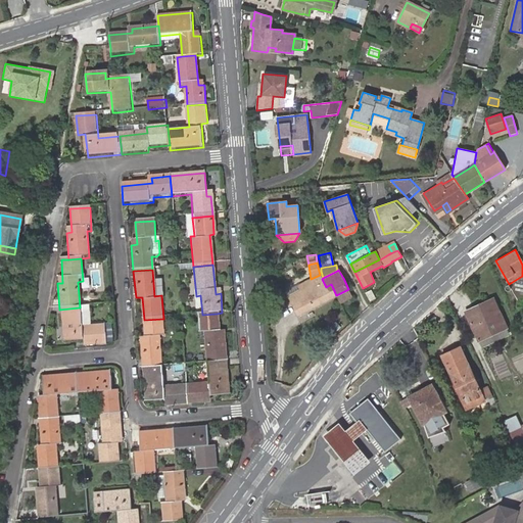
[(289,296),(299,315),(336,295),(331,284),(326,287),(322,279),(320,275),(311,279),(303,283),(305,287),(289,296)]
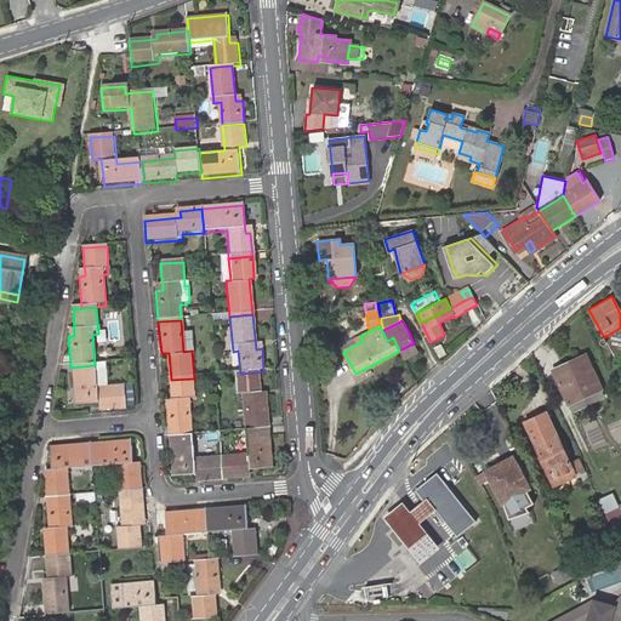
[(604,337),(616,362),(620,358),(620,328),(604,337)]
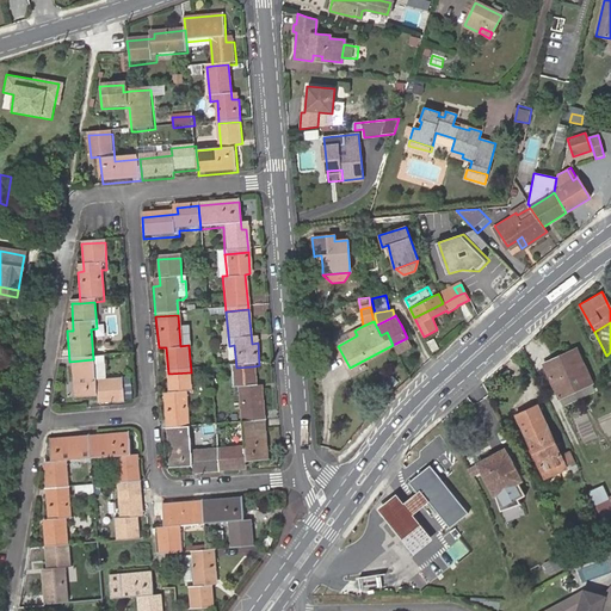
[(335,340),(338,346),(357,335),(355,331),(335,340)]
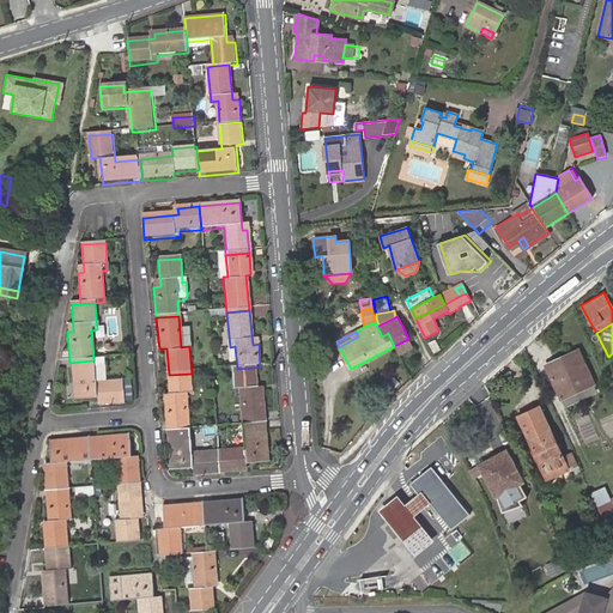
[(394,346),(400,358),(414,351),(408,339),(394,346)]
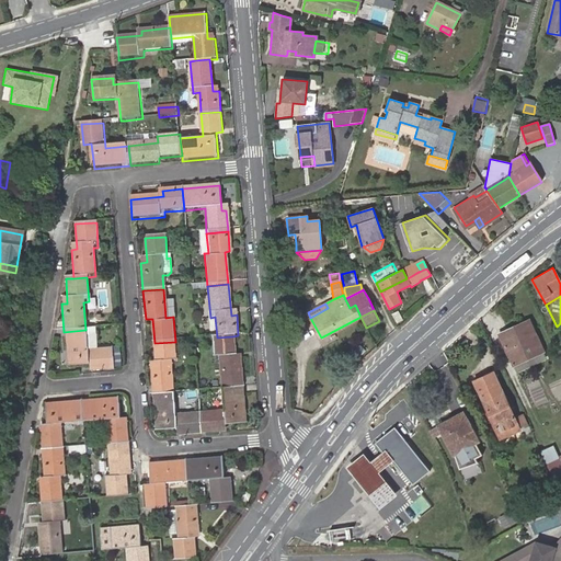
[(528,321),(508,331),(511,334),(530,325),(528,321)]
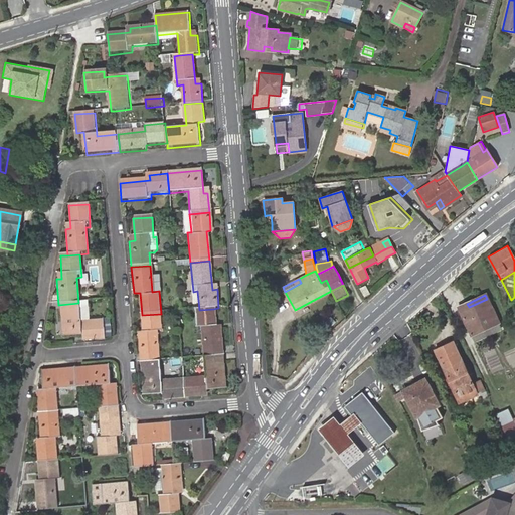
[(469,307),(467,304),(458,308),(472,336),(498,324),(487,299),(469,307)]
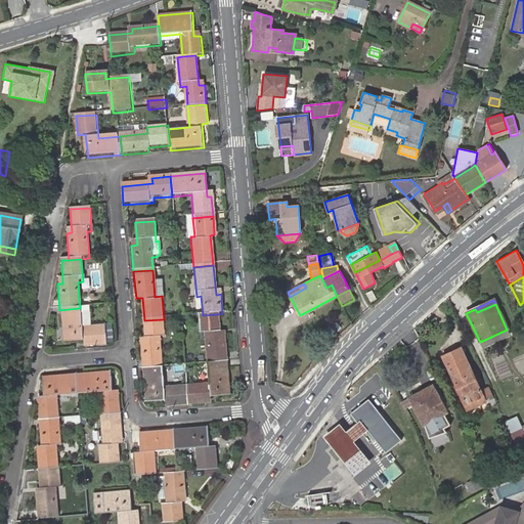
[(80,308),(59,310),(62,344),(86,342),(87,349),(105,347),(104,328),(82,330),(80,308)]
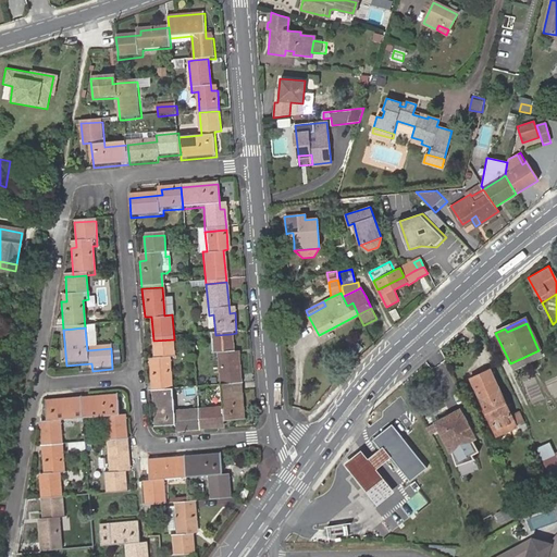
[(220,387),(242,385),(238,358),(233,358),(231,334),(215,335),(210,335),(212,360),(218,359),(220,387)]
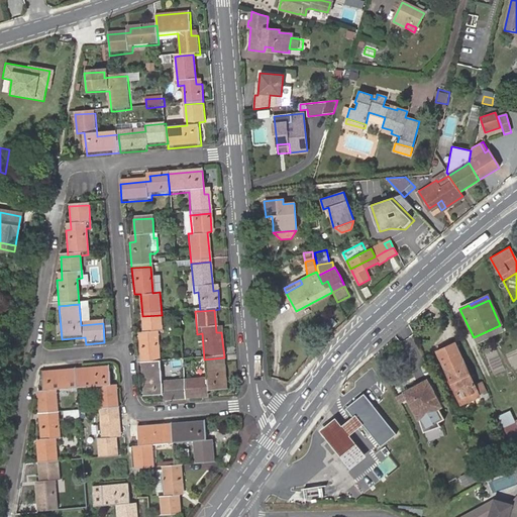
[(162,315),(142,316),(144,339),(138,340),(140,365),(160,364),(157,338),(164,337),(162,315)]
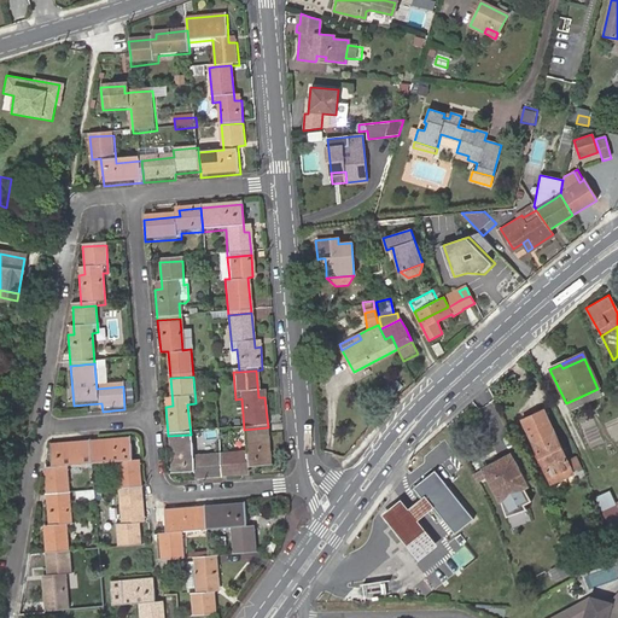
[(601,397),(598,389),(566,403),(570,412),(601,397)]
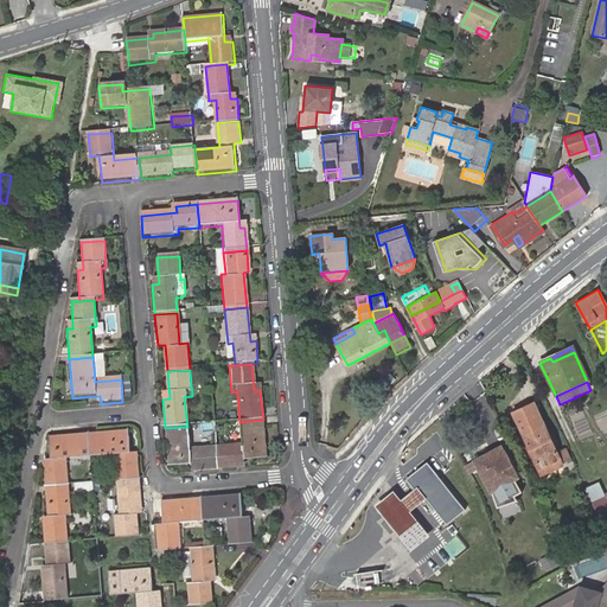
[(511,414),(541,475),(561,466),(560,464),(555,454),(532,404),(511,414)]
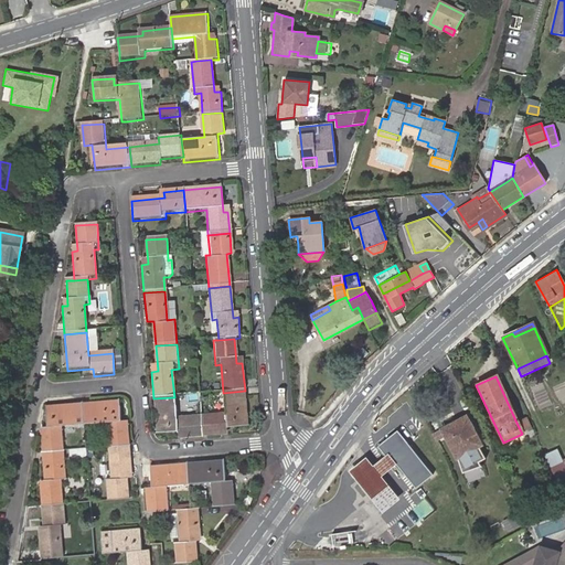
[(248,428),(245,391),(223,393),(224,409),(200,412),(202,439),(223,437),(223,430),(248,428)]
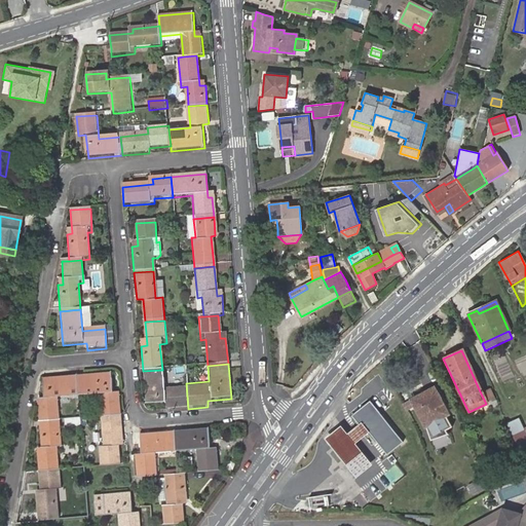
[(170,411),(188,409),(186,383),(163,385),(162,370),(143,371),(146,406),(168,404),(170,411)]
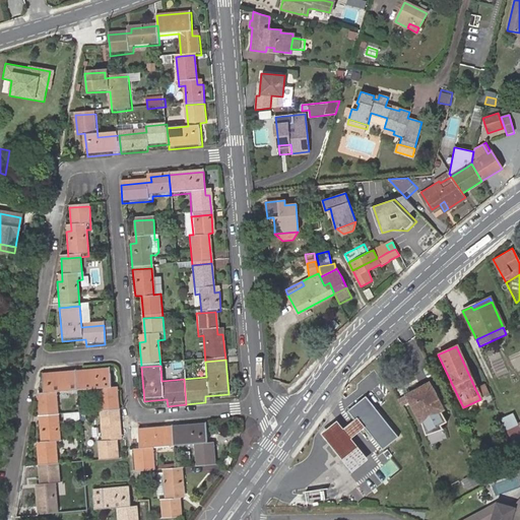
[(100,414),(118,412),(117,394),(111,395),(109,372),(76,375),(77,398),(99,396),(100,414)]
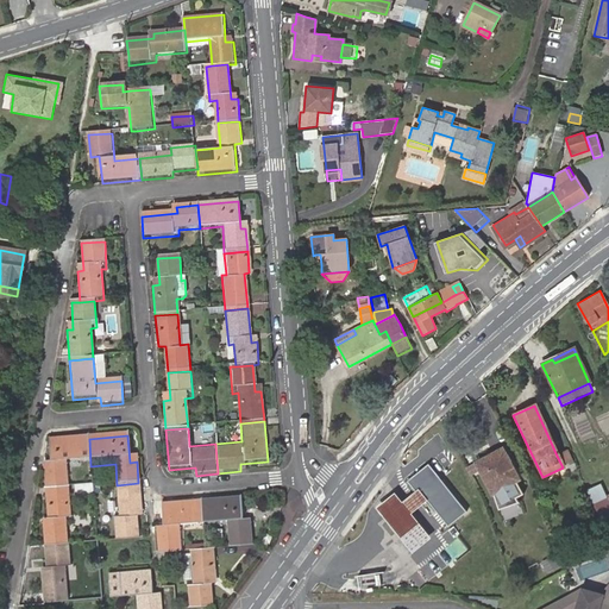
[(45,493),(69,490),(68,468),(90,466),(89,439),(48,443),(50,469),(43,470),(45,493)]
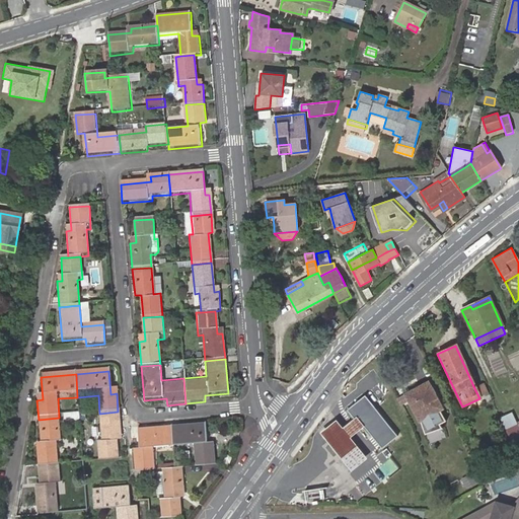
[(418,392),(430,385),(429,383),(417,389),(418,392)]
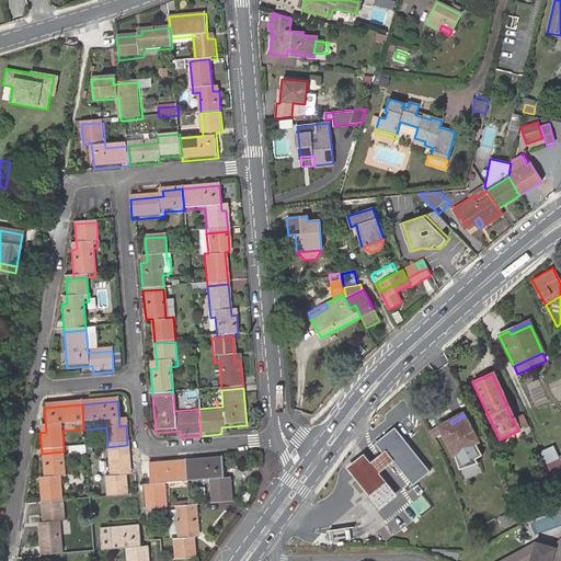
[(522,415),(513,420),(517,428),(526,424),(522,415)]
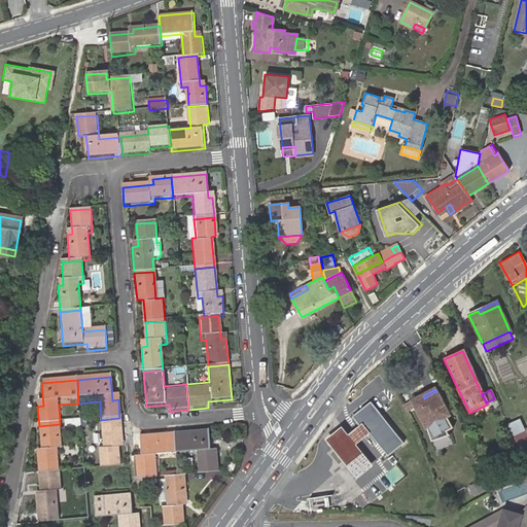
[(451,416),(436,391),(424,398),(423,395),(413,401),(413,402),(409,405),(412,410),(416,408),(427,427),(438,422),(445,434),(454,428),(448,418),(451,416)]
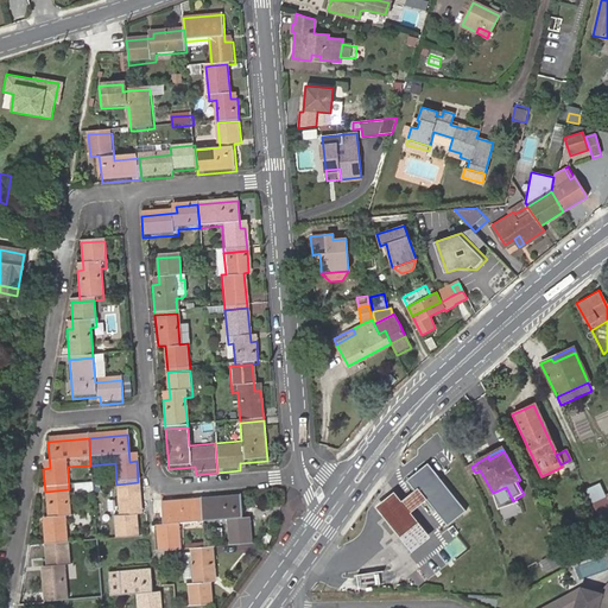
[(416,492),(425,504),(426,506),(429,504),(448,527),(467,513),(448,489),(439,495),(435,491),(444,483),(430,467),(409,483),(416,492)]
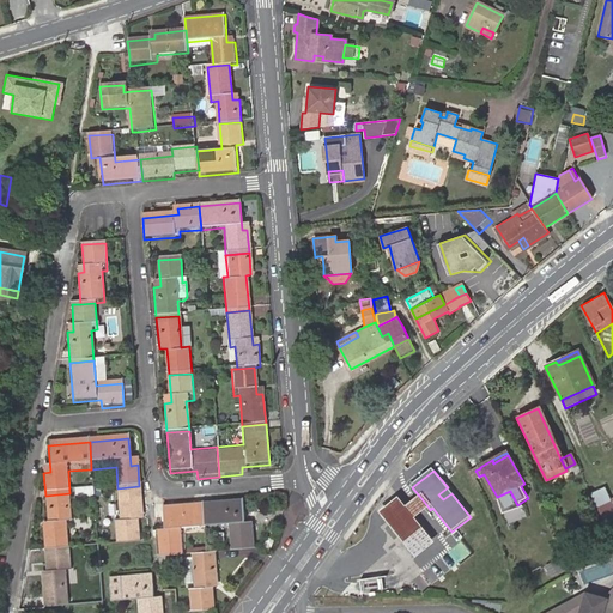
[(143,519),(139,486),(117,489),(121,520),(114,521),(116,547),(139,545),(137,519),(143,519)]
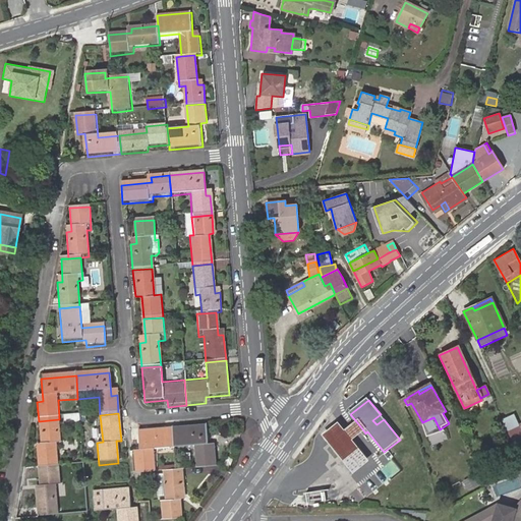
[(504,418),(509,429),(520,423),(515,413),(504,418)]
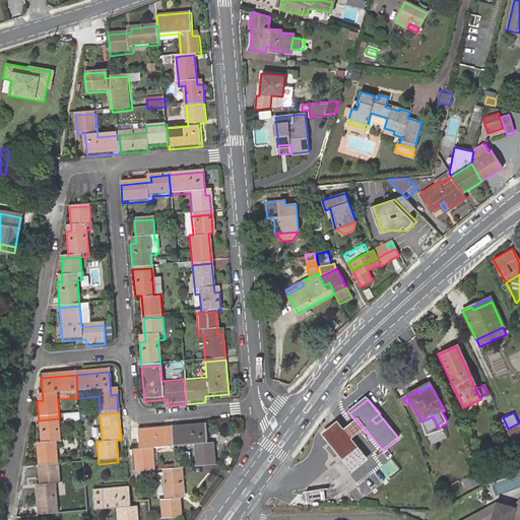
[(38,469),(58,468),(56,449),(62,448),(59,418),(39,420),(42,450),(37,451),(38,469)]
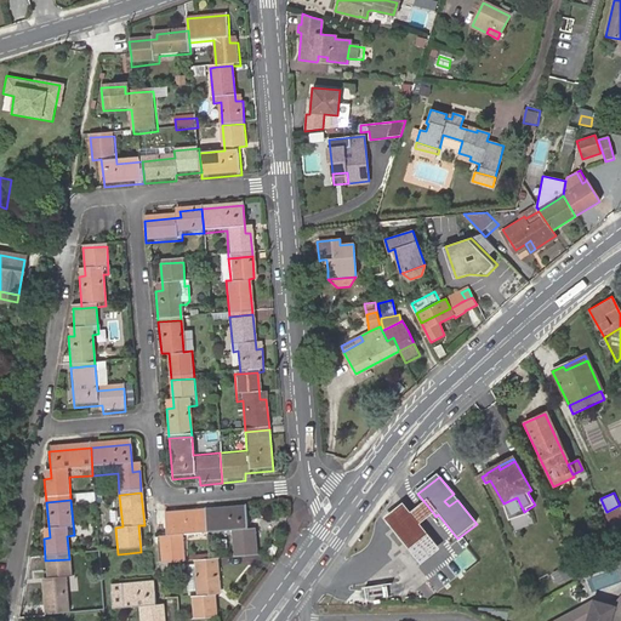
[(420,524),(434,514),(425,502),(411,513),(403,502),(382,519),(421,567),(442,551),(420,524)]
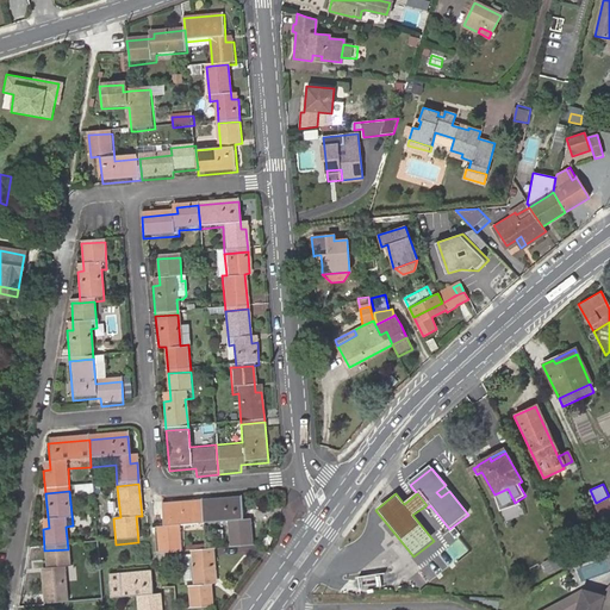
[(609,498),(609,496),(596,503),(609,535),(609,498)]
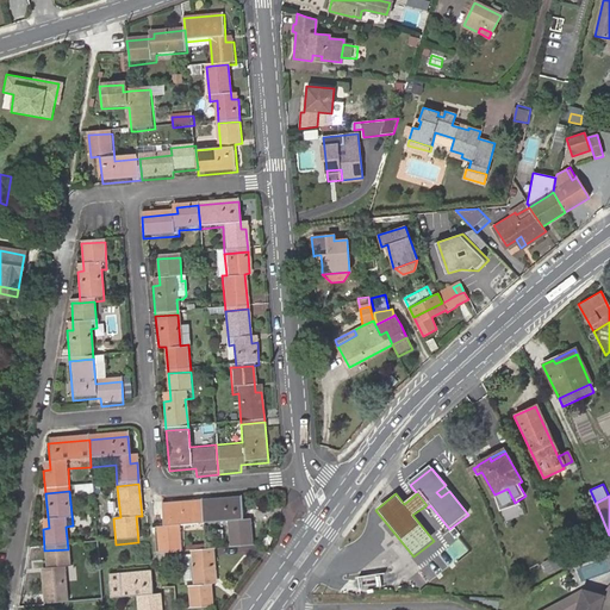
[(242,500),(201,504),(204,530),(229,528),(231,551),(254,548),(251,527),(244,527),(242,500)]
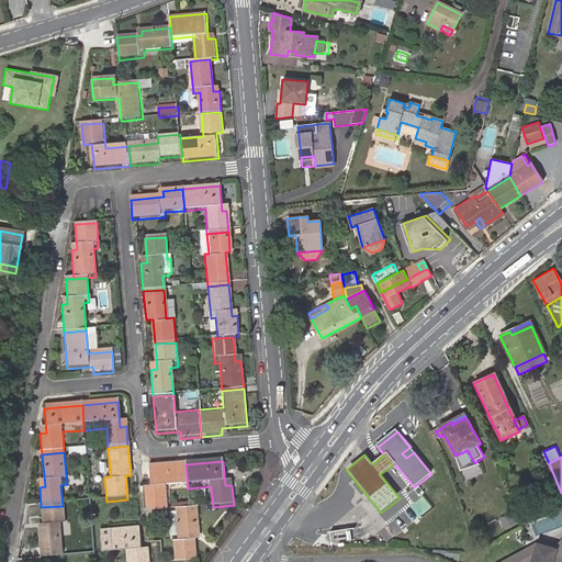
[(145,493),(146,513),(167,512),(166,491),(188,489),(186,464),(148,467),(150,492),(145,493)]
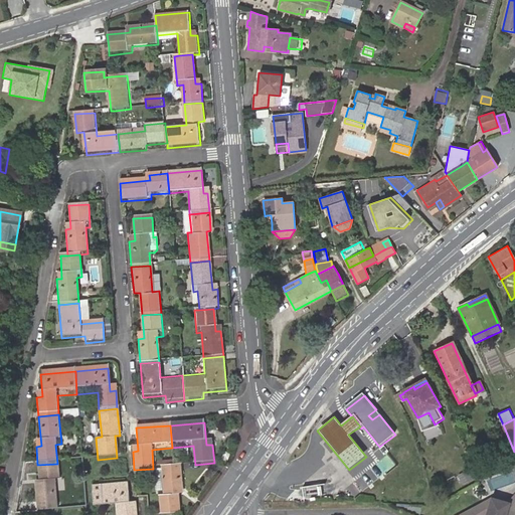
[(59,487),(57,464),(37,465),(40,488),(35,489),(37,514),(56,513),(54,487),(59,487)]
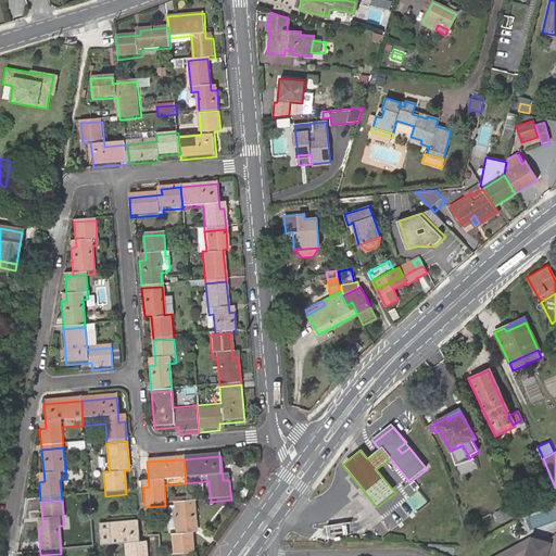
[(194,503),(187,504),(175,505),(175,508),(177,534),(172,534),(174,555),(193,553),(192,532),(197,532),(194,503)]
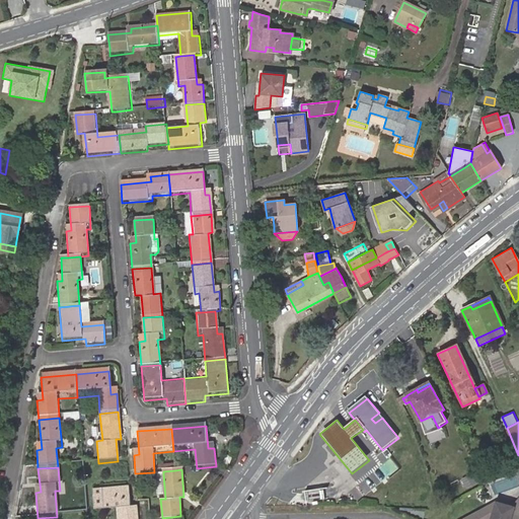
[(163,474),(155,475),(157,499),(160,499),(165,499),(163,474)]
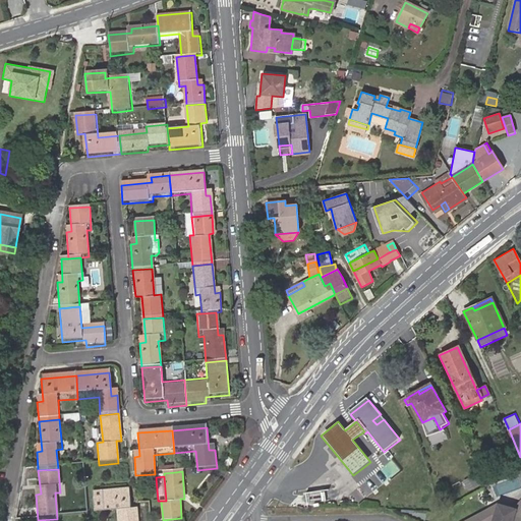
[(114,520),(137,520),(137,515),(130,516),(128,494),(93,497),(94,516),(114,514),(114,520)]
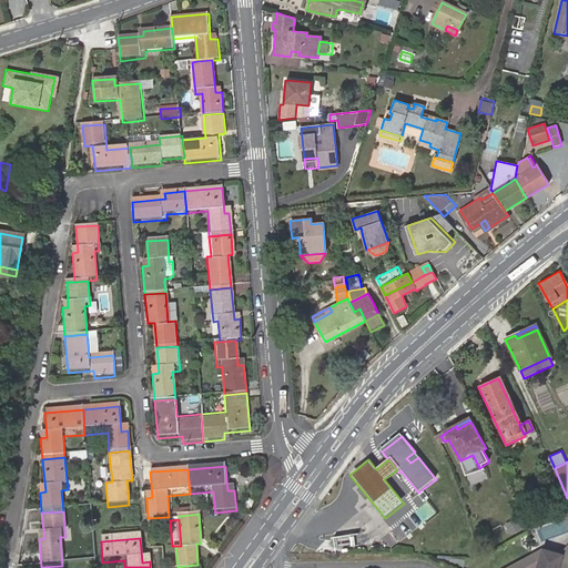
[(511,567),(567,567),(567,565),(567,564),(567,561),(567,548),(563,556),(544,550),(511,567)]
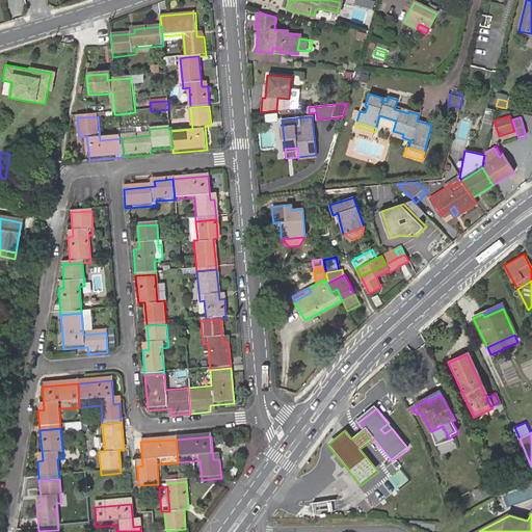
All buildings are outlined.
